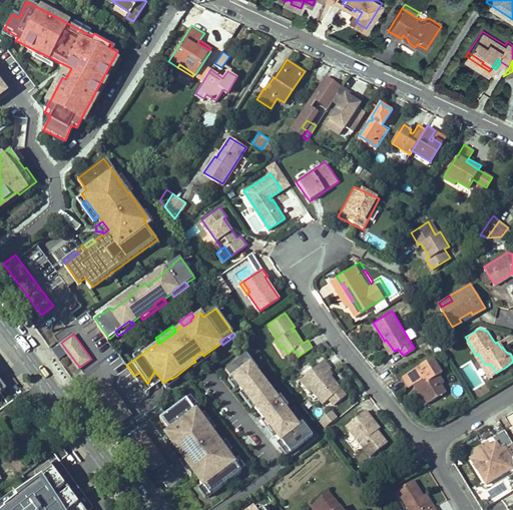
[(391,353),(394,351),(386,340),(384,341),(384,340),(383,341),(387,347),(391,353)]
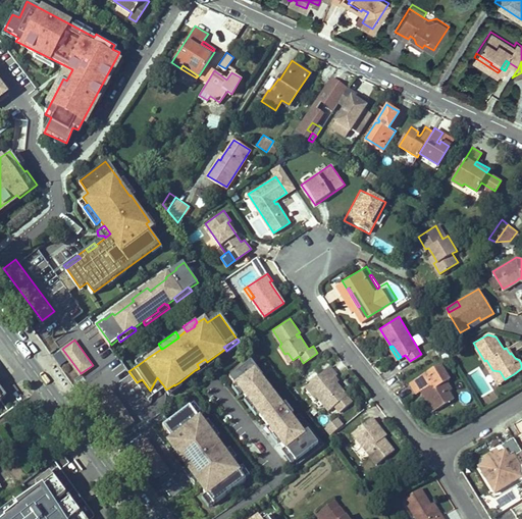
[(135,361),(138,365),(149,357),(146,353),(135,361)]
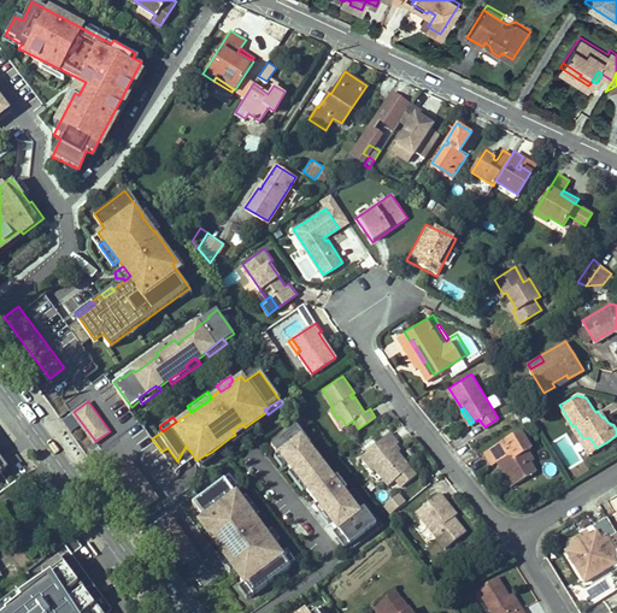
[(251,426),(250,424),(245,428),(242,424),(233,430),(235,435),(230,437),(233,440),(251,426)]
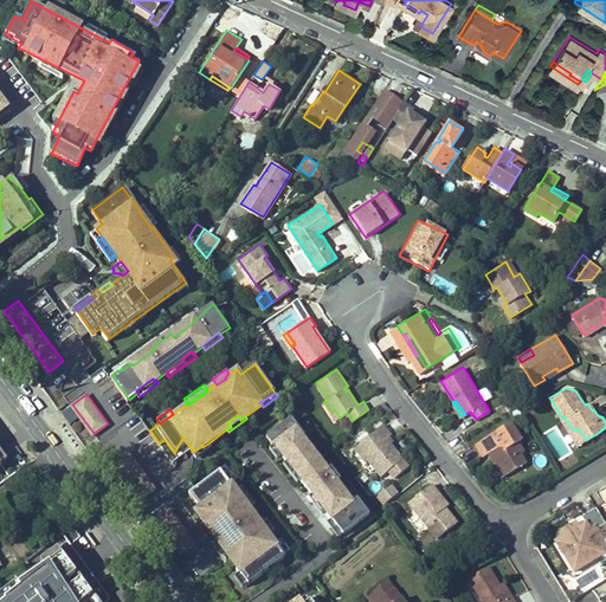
[(329,528),(340,541),(376,513),(348,477),(340,484),(337,480),(341,478),(331,466),(328,468),(303,437),(305,435),(292,418),(266,437),(272,445),(275,444),(288,461),(289,460),(301,476),(300,477),(307,486),(308,485),(327,509),(326,510),(335,523),(329,528)]
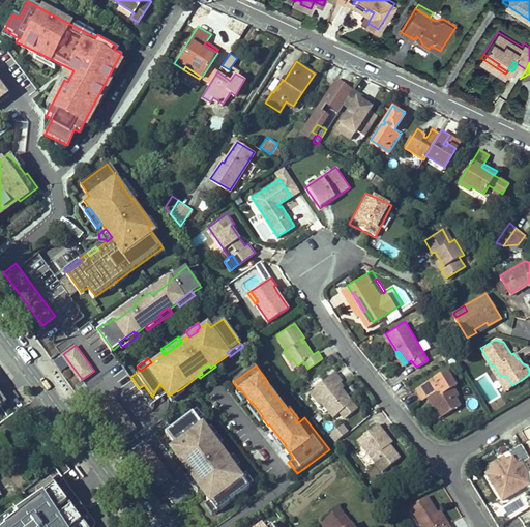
[(492,367),(506,389),(512,385),(507,377),(500,376),(494,366),(492,367)]
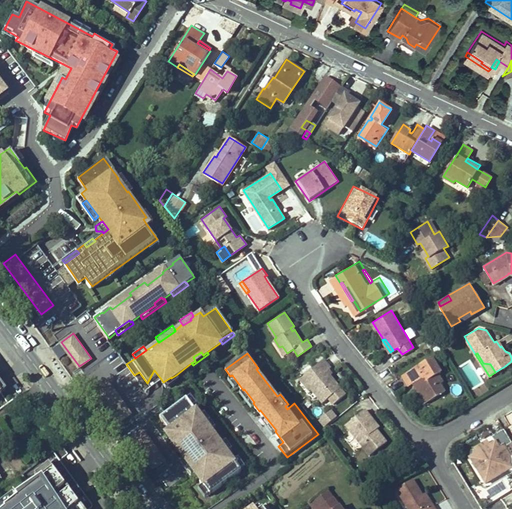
[(402,374),(408,385),(412,382),(415,381),(417,384),(416,389),(421,396),(425,393),(429,400),(445,390),(440,383),(443,381),(438,373),(441,371),(431,356),(402,374)]
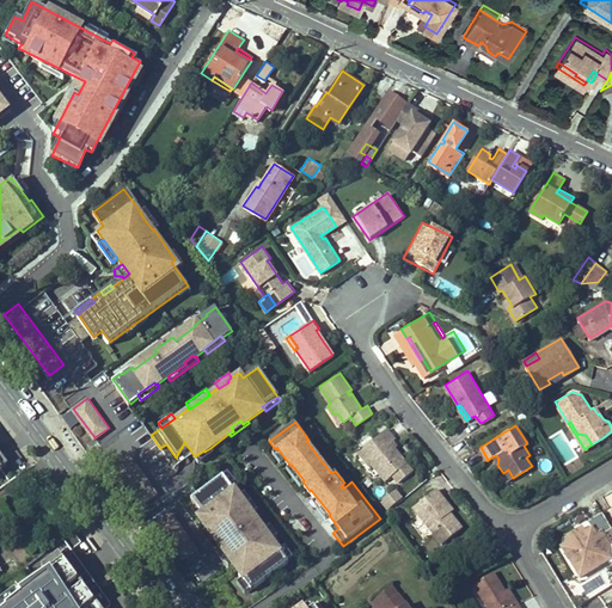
[(372,462),(385,479),(393,473),(398,480),(412,468),(395,447),(390,442),(392,440),(395,438),(386,428),(362,447),(374,460),(372,462)]
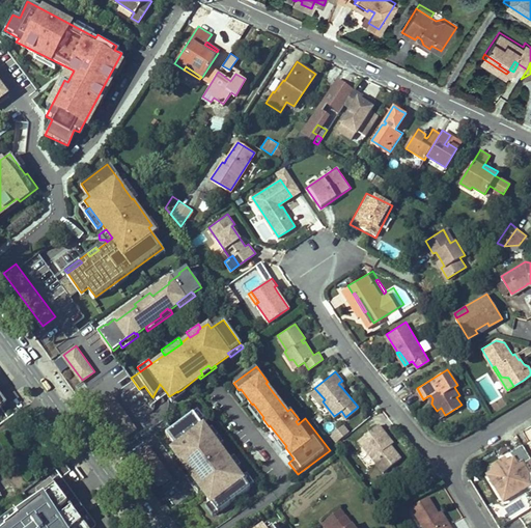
[(155,401),(167,393),(160,384),(152,397),(155,401)]
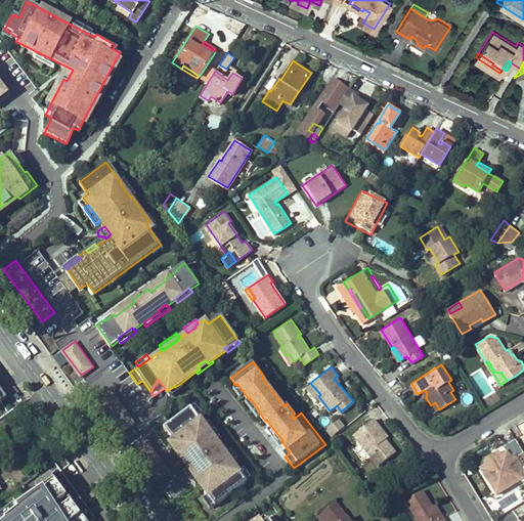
[(310,383),(307,386),(316,398),(318,396),(320,394),(310,383)]
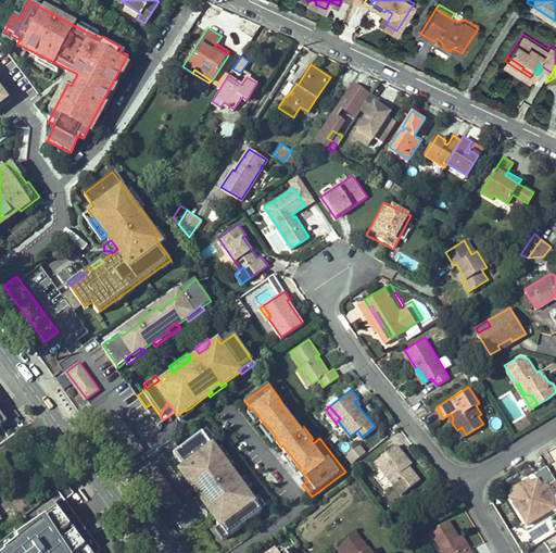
[(192,410),(191,407),(186,411),(186,410),(177,415),(179,418),(192,410)]
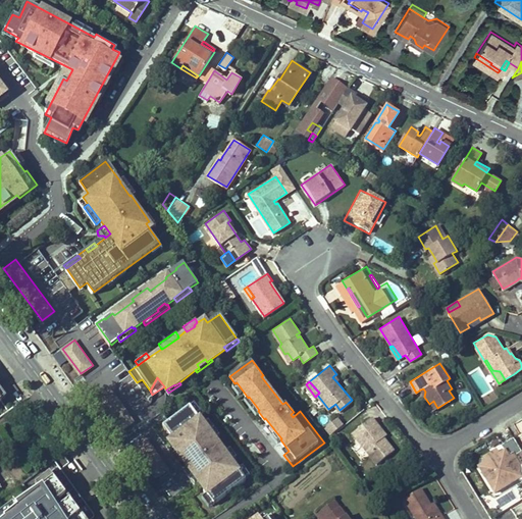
[(109,388),(97,397),(119,429),(132,421),(109,388)]
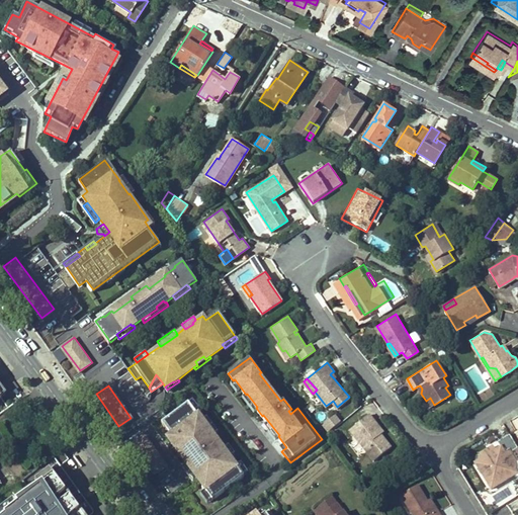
[(193,398),(189,401),(196,411),(200,408),(193,398)]
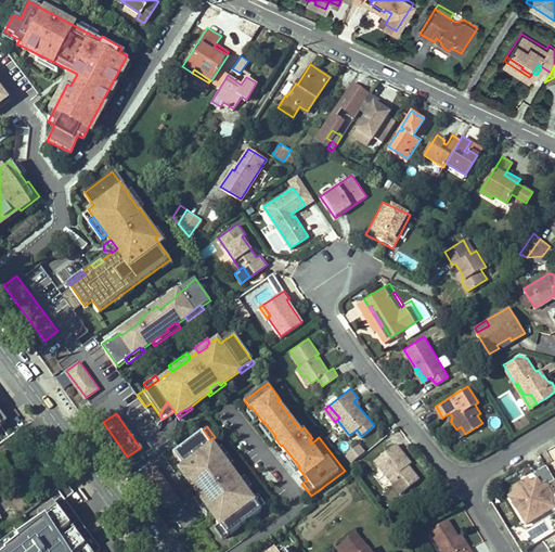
[(456,429),(461,436),(465,434),(461,426),(456,429)]
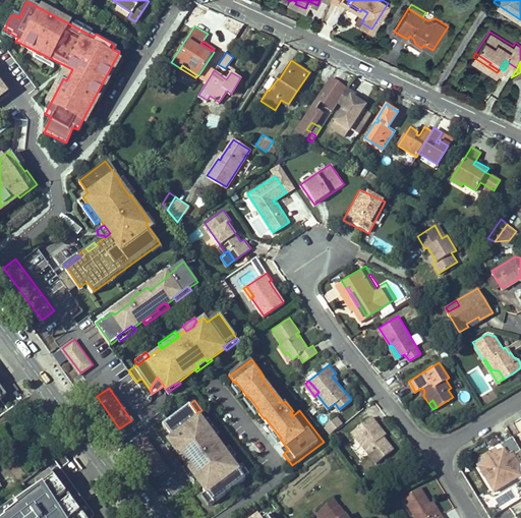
[(206,491),(213,501),(244,477),(237,467),(197,413),(190,403),(162,423),(170,436),(172,435),(180,446),(176,450),(195,477),(197,480),(206,491)]
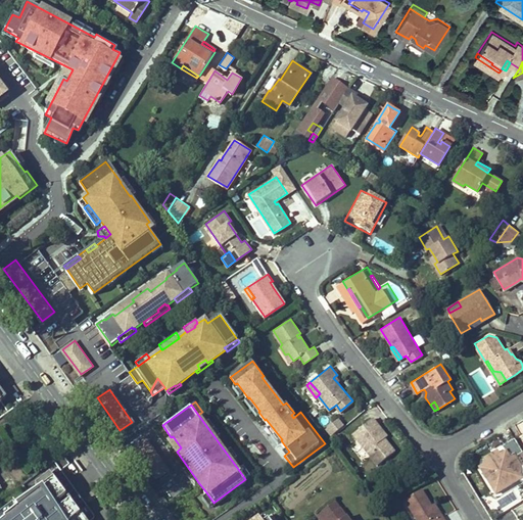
[(31,409),(24,413),(27,417),(33,413),(31,409)]
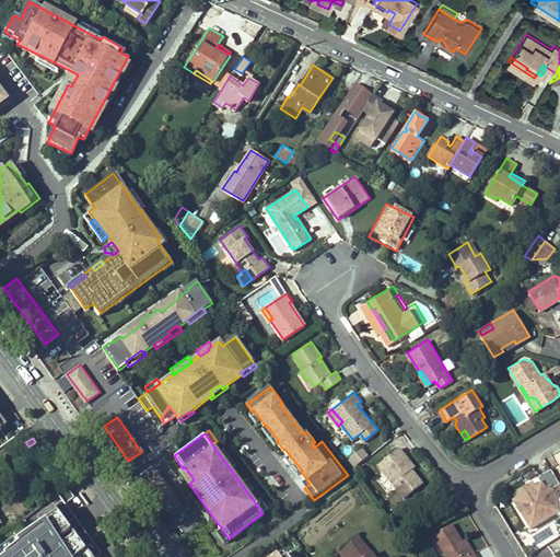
[(354,467),(369,454),(361,447),(348,460),(354,467)]
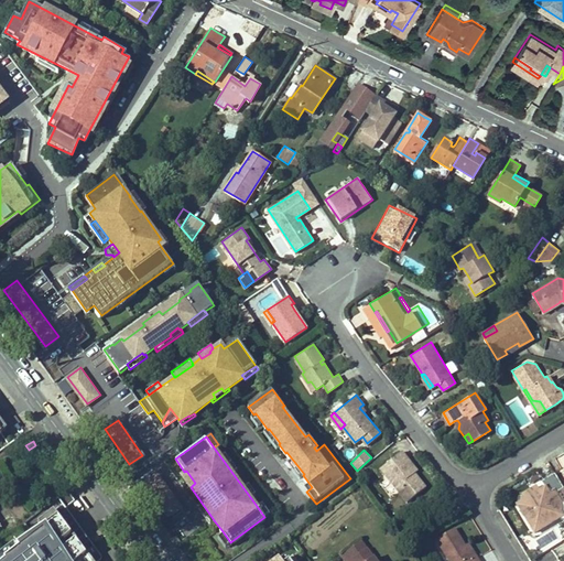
[(386,474),(407,502),(425,486),(414,473),(404,460),(408,457),(401,451),(386,463),(391,470),(386,474)]
